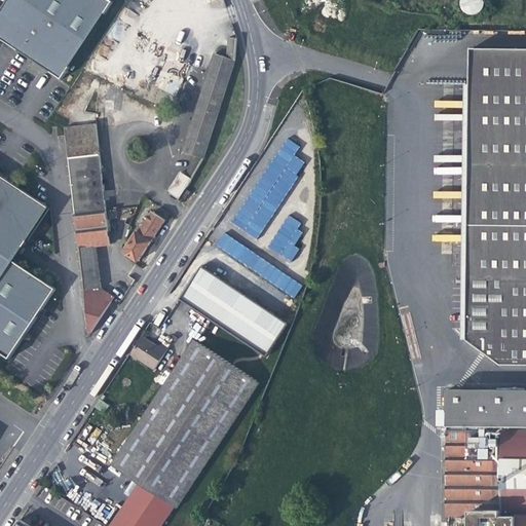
[(114,1),(112,0),(7,0),(0,11),(0,38),(11,46),(52,73),(63,79),(114,1)]
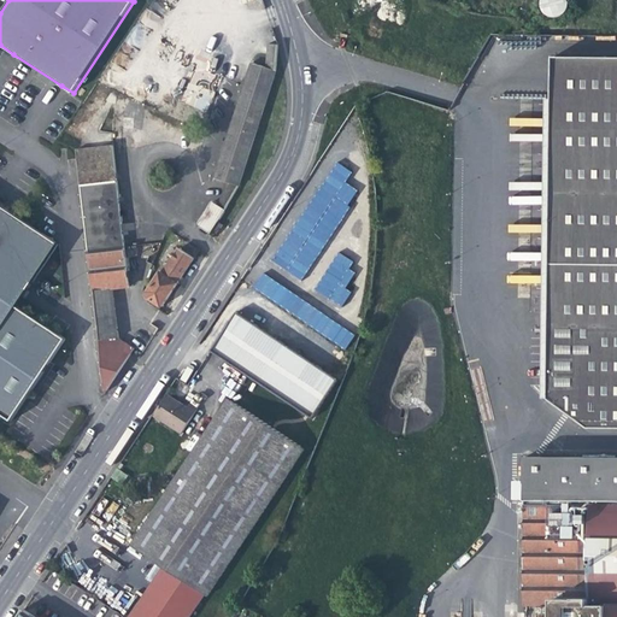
[(541,0),(541,5),(542,7),(544,11),(545,12),(547,15),(551,16),(553,17),(558,17),(563,16),(565,13),(569,11),(570,6),(571,3),(570,0),(541,0)]
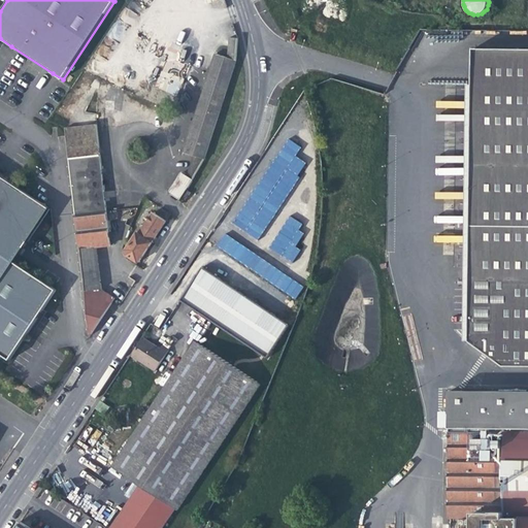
[(527,46),(476,46),(472,337),(508,363),(527,362),(527,46)]
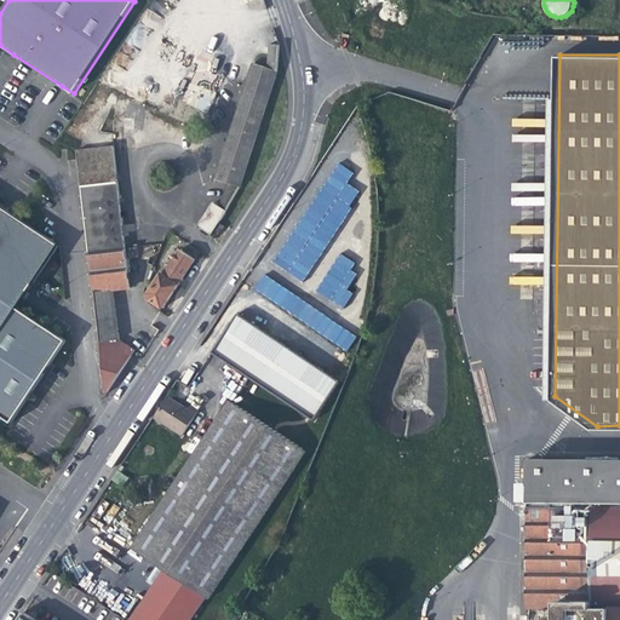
[(267,68),(276,70),(277,58),(268,58),(267,68)]
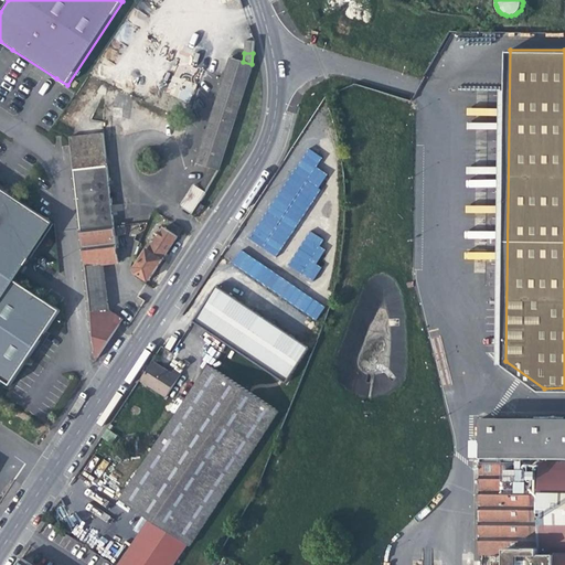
[(196,163),(211,168),(219,170),(252,64),(243,62),(231,57),(224,78),(206,130),(196,163)]
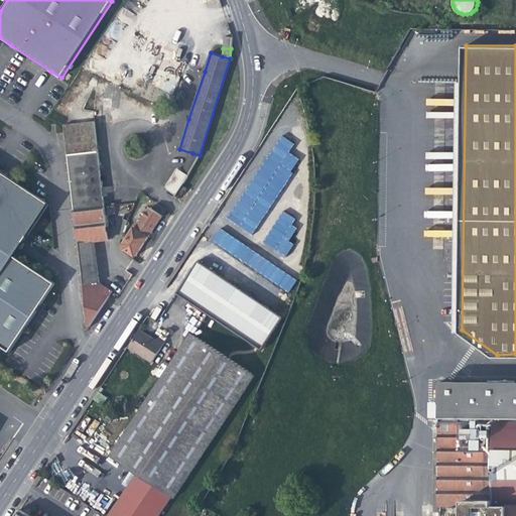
[(151,84),(171,94),(179,77),(159,67),(151,84)]
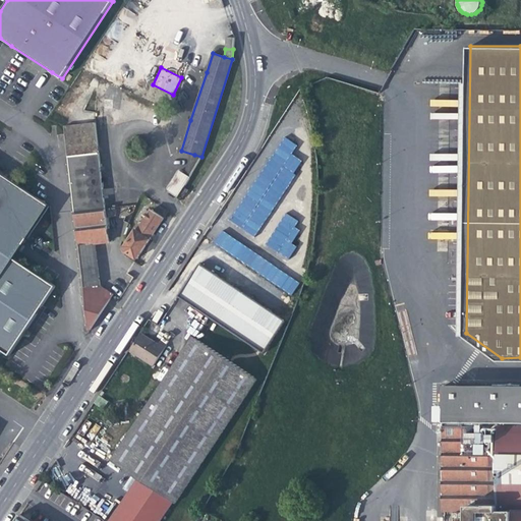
[(108,242),(105,210),(104,208),(94,123),(65,126),(64,127),(74,211),(89,333),(113,295),(99,285),(95,243),(108,242)]
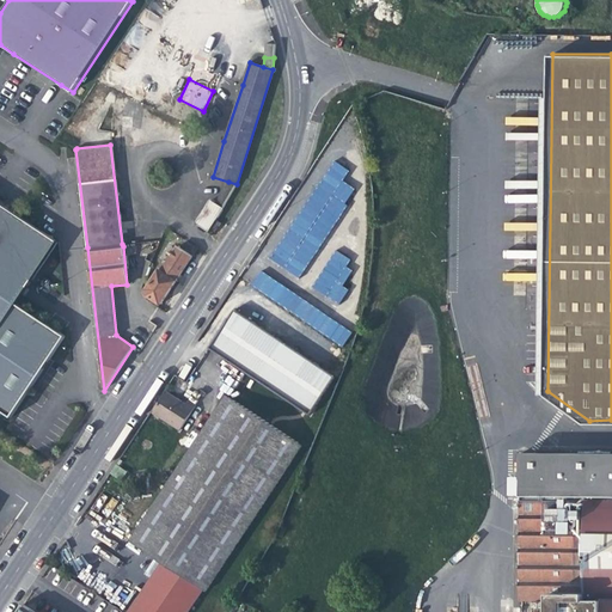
[(300,279),(355,189),(342,181),(349,170),(331,159),(270,261),(300,279)]
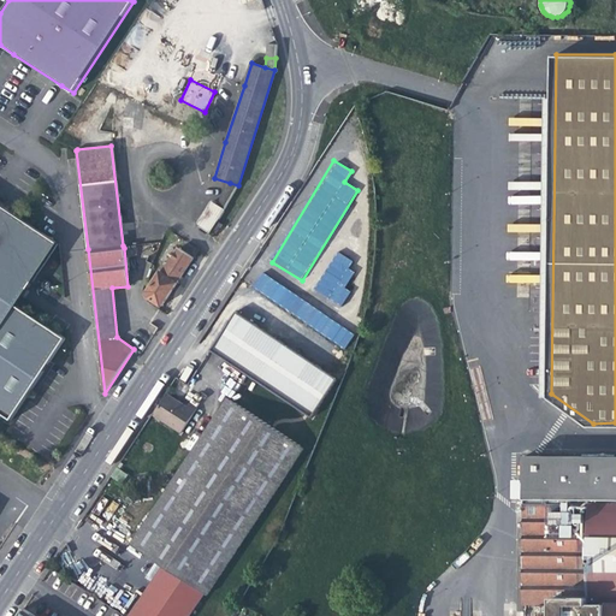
[(230,183),(217,206),(224,211),(238,185),(230,183)]
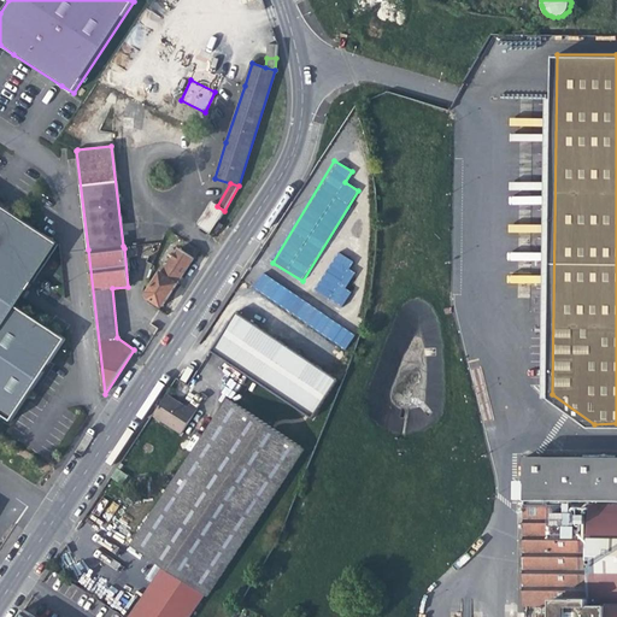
[(0,406),(15,416),(54,353),(68,333),(18,301),(58,238),(0,199),(0,406)]
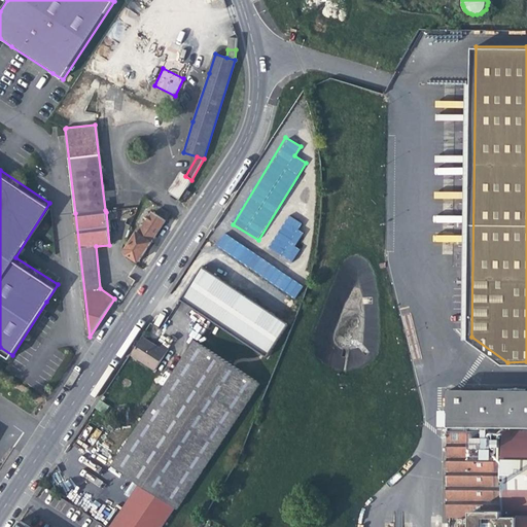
[(178,201),(191,180),(185,176),(181,173),(168,194),(178,201)]
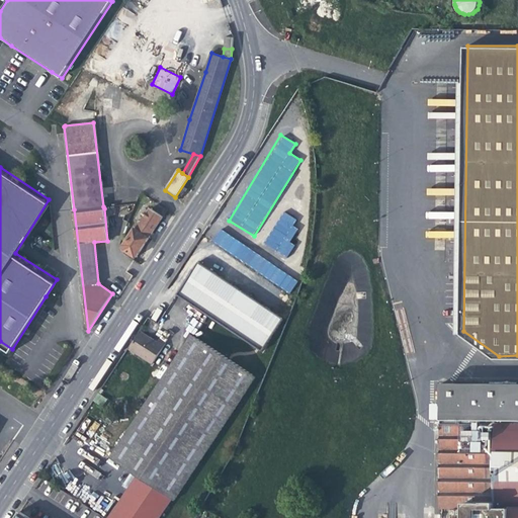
[(140,224),(145,228),(141,233),(135,229),(123,245),(123,251),(136,258),(162,218),(150,209),(140,224)]
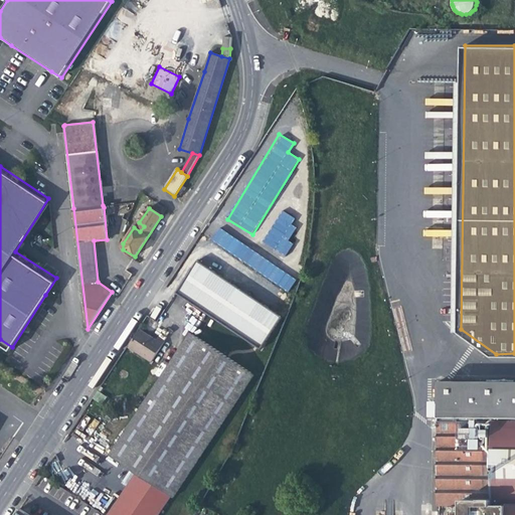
[(286,239),(298,220),(283,210),(263,241),(285,256),(293,243),(286,239)]
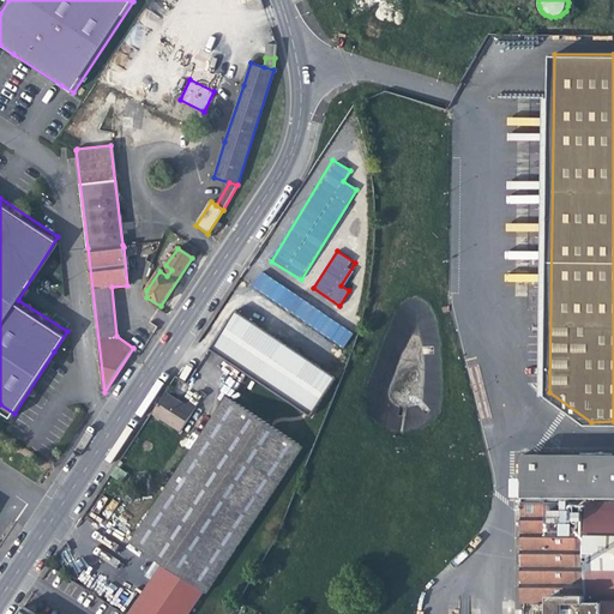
[(262,271),(252,286),(343,348),(353,333),(262,271)]
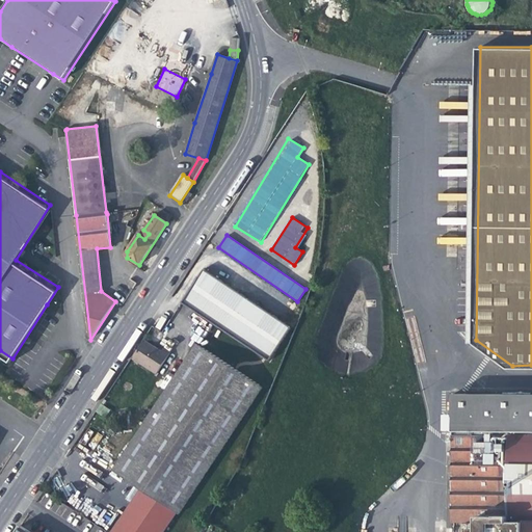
[(182,304),(268,362),(291,327),(204,271),(182,304)]
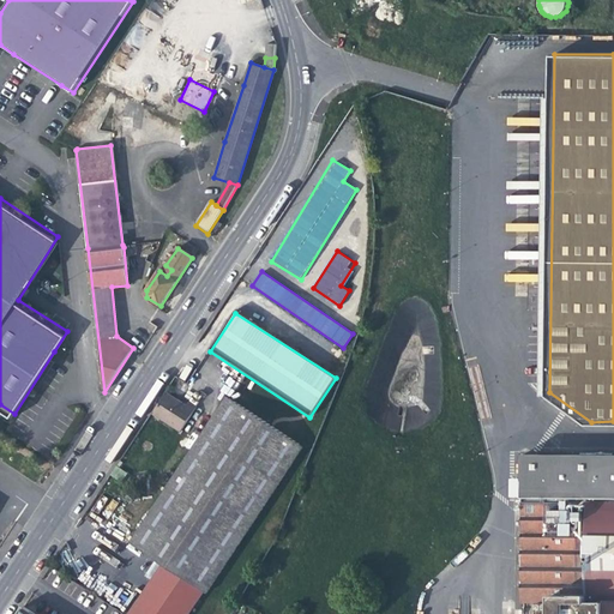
[(156,413),(185,432),(200,407),(193,401),(190,407),(169,393),(156,413)]
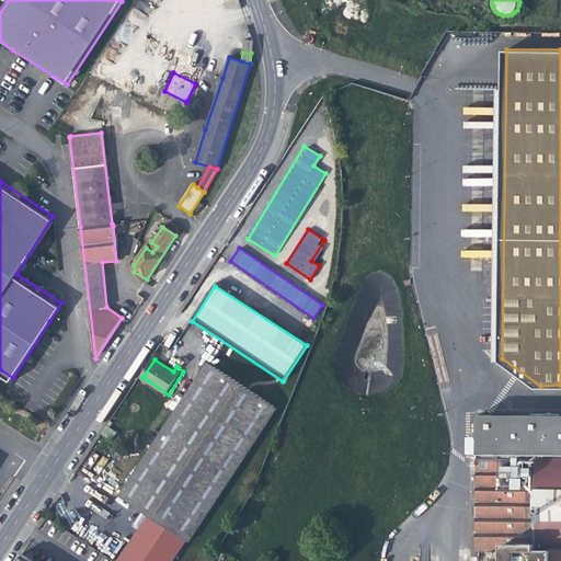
[(119,496),(189,544),(276,409),(208,364),(119,496)]
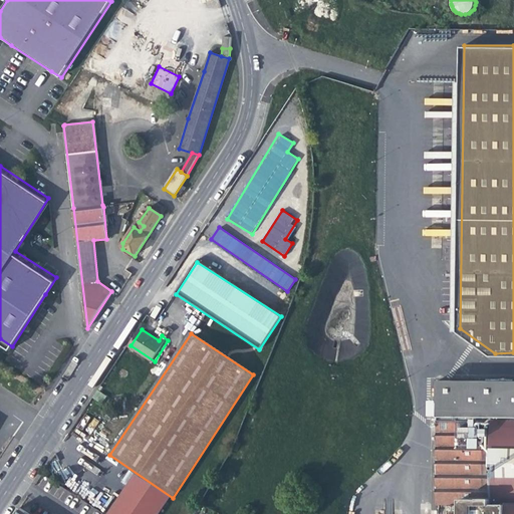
[(513,513),(513,410),(510,410),(510,399),(438,399),(437,506),(461,506),(461,513),(513,513)]
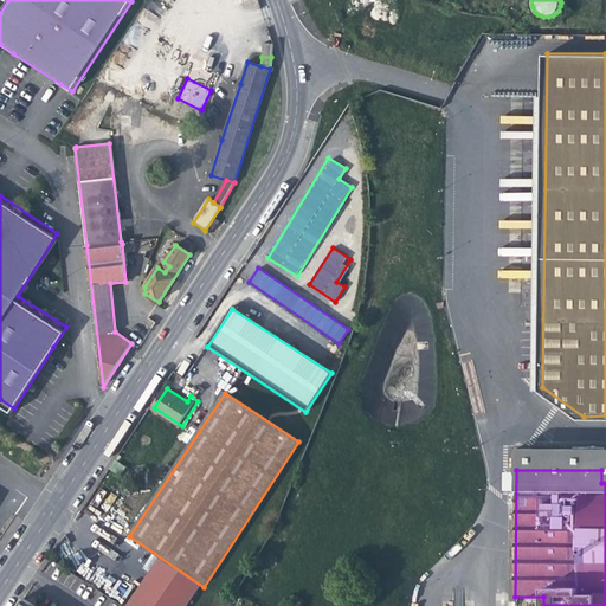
[(185,605),(199,586),(161,559),(128,605),(185,605)]
